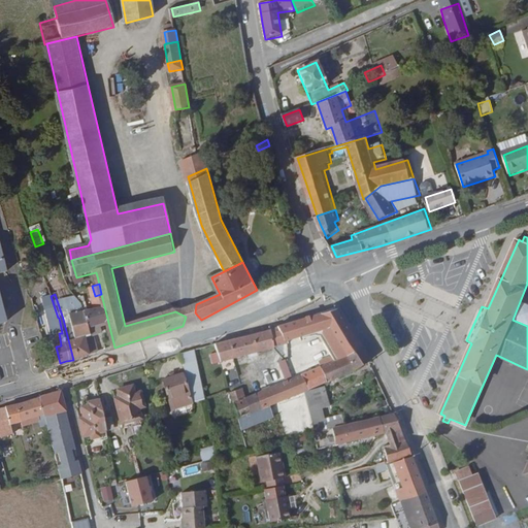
[(85,306),(79,297),(58,303),(63,319),(73,360),(84,357),(92,354),(88,335),(92,334),(86,310),(85,306)]
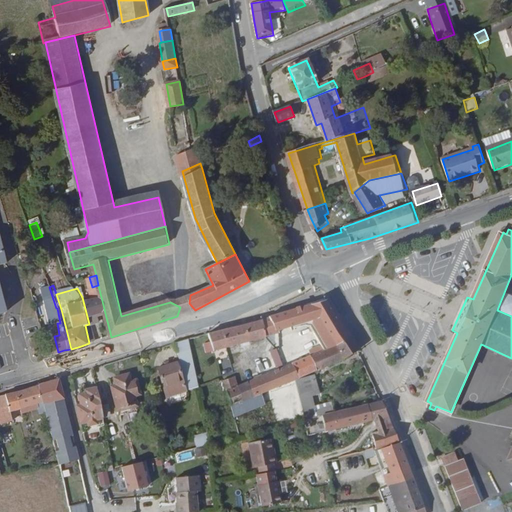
[(100,321),(98,314),(105,313),(101,297),(83,301),(89,324),(92,323),(100,321)]
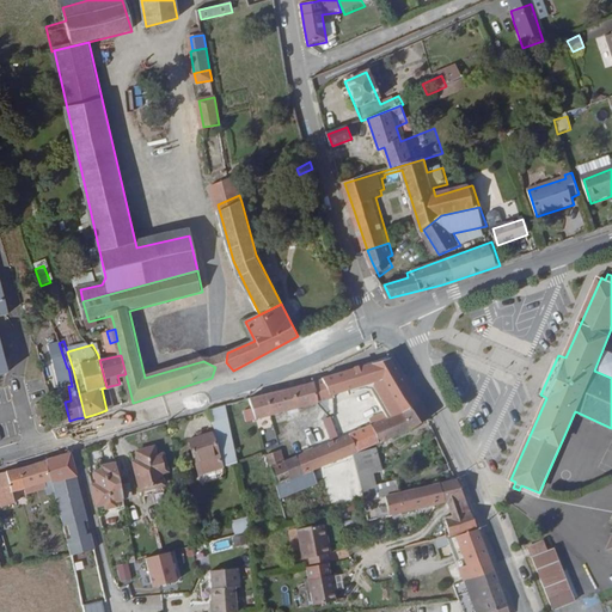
[(336,395),(384,381),(404,412),(420,405),(391,361),(383,363),(324,380),(332,398),(337,398),(336,395)]
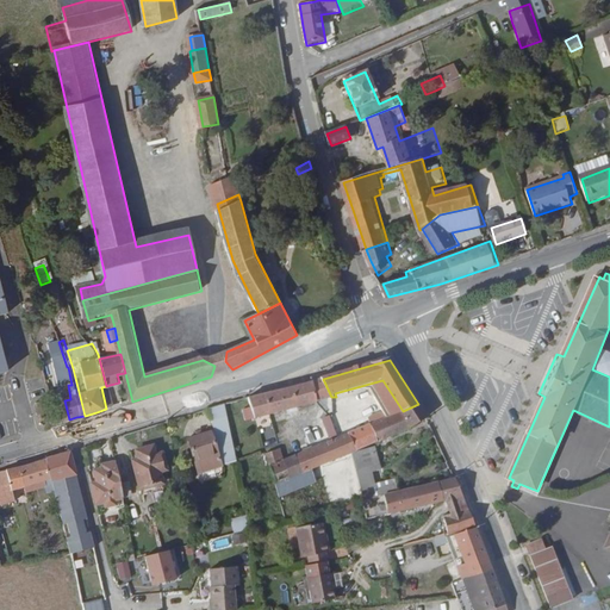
[(61,368),(64,386),(68,385),(72,385),(68,367),(67,367),(61,368)]
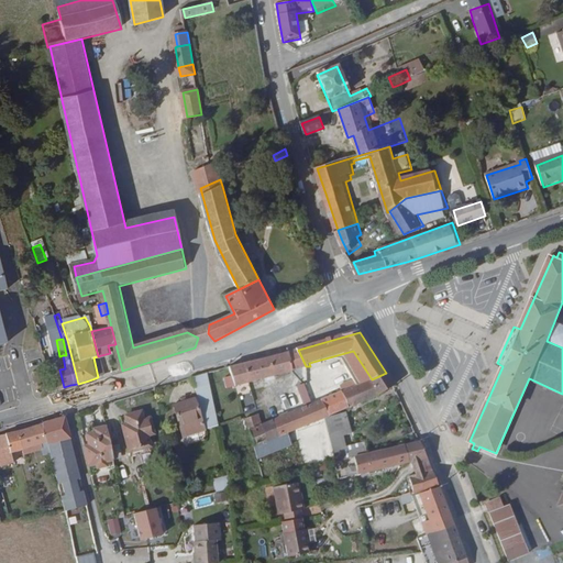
[(298,350),(291,351),(294,370),(306,366),(298,350)]
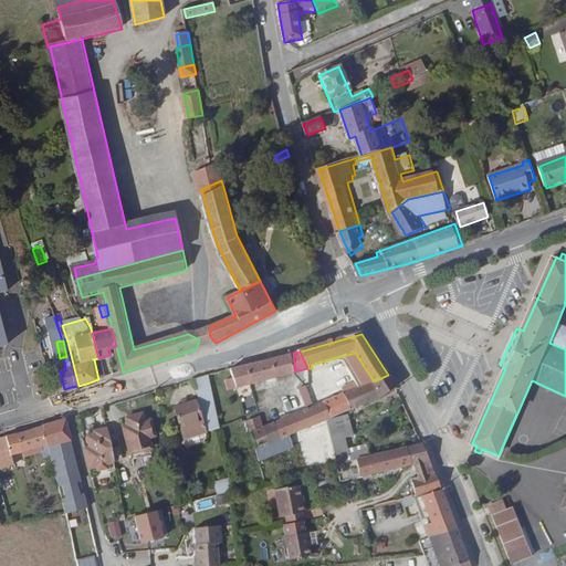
[(295,371),(293,353),(278,357),(262,362),(266,379),(295,371)]
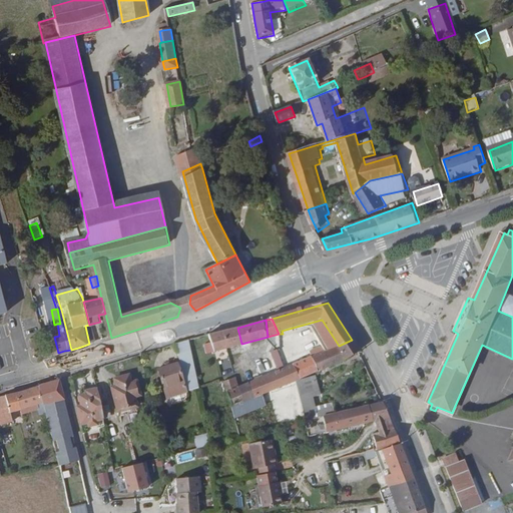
[(89,344),(96,342),(92,324),(89,325),(85,326),(89,344)]
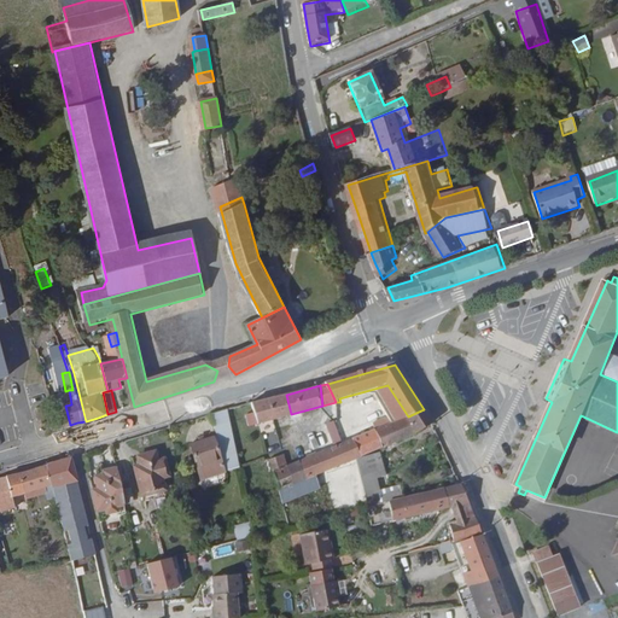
[(291,414),(286,395),(278,397),(270,400),(275,419),(291,414)]
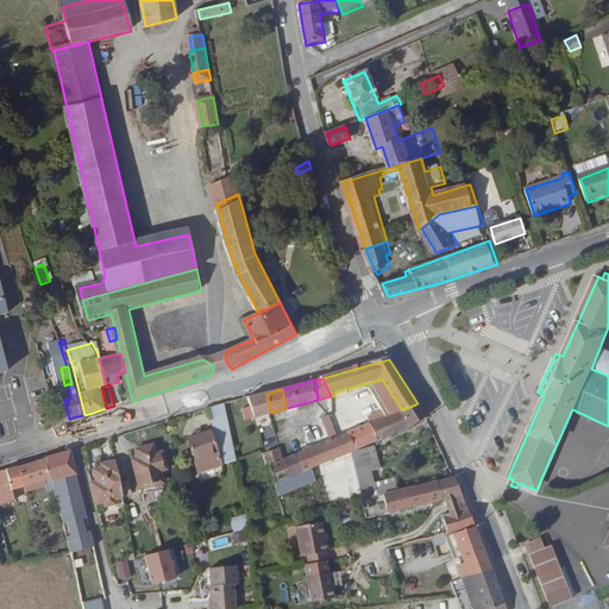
[(258,416),(271,413),(267,394),(261,395),(252,397),(255,406),(258,415),(258,416)]
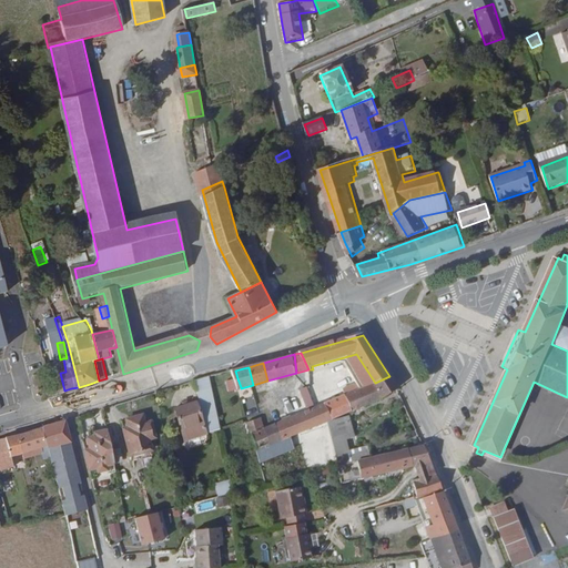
[(39,386),(49,383),(47,373),(36,376),(39,386)]
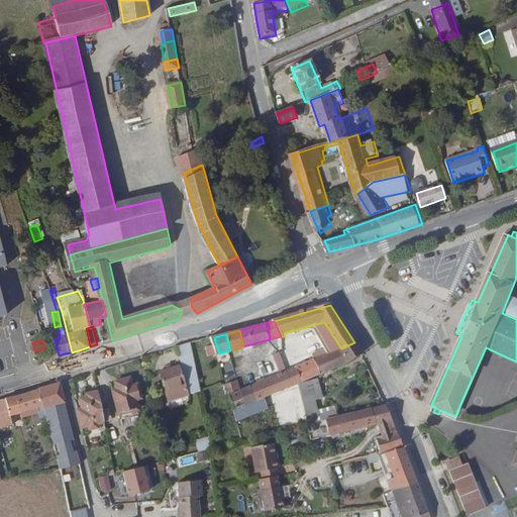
[(323,373),(363,355),(354,342),(341,348),(317,357),(323,373)]
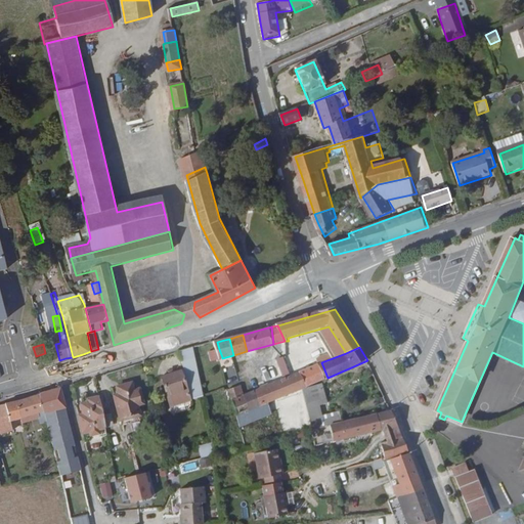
[(193,348),(180,352),(183,373),(198,369),(193,348)]
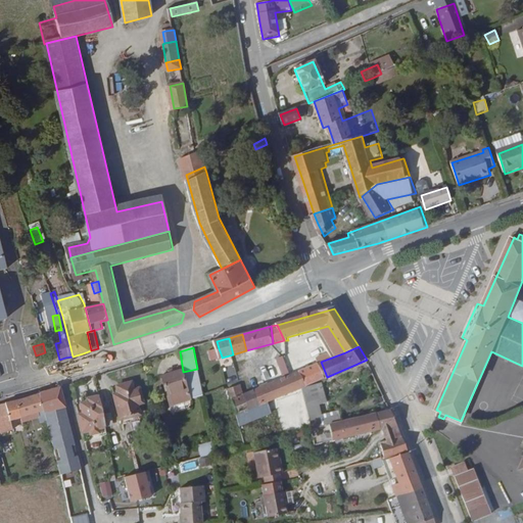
[(212,349),(215,359),(222,357),(219,348),(212,349)]
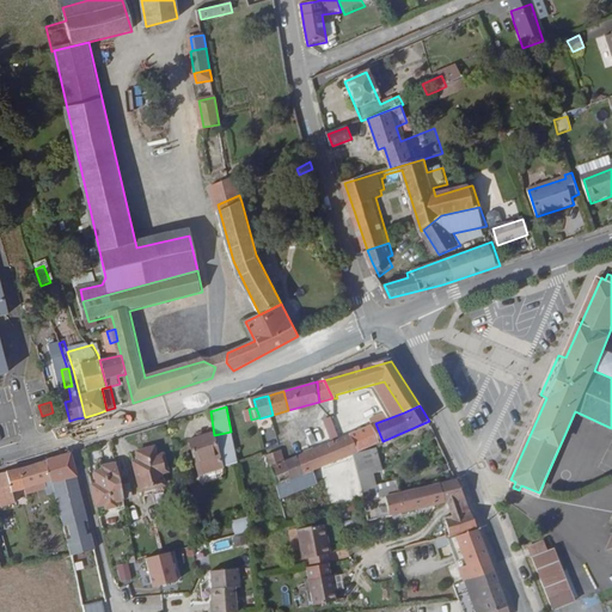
[(335,423),(328,426),(334,441),(341,438),(335,423)]
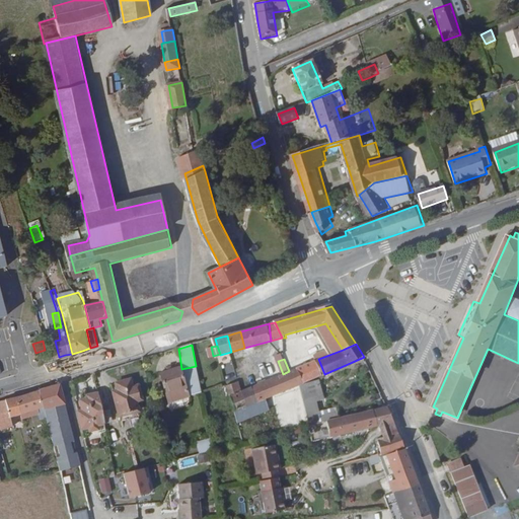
[(324,374),(318,359),(289,371),(295,386),(297,385),(314,378),(323,374),(324,374)]
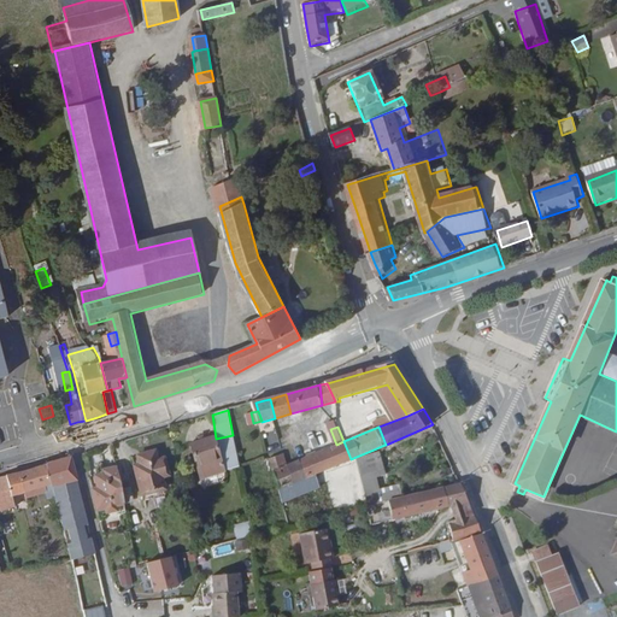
[(222,459),(238,454),(233,435),(216,439),(222,460),(222,459)]
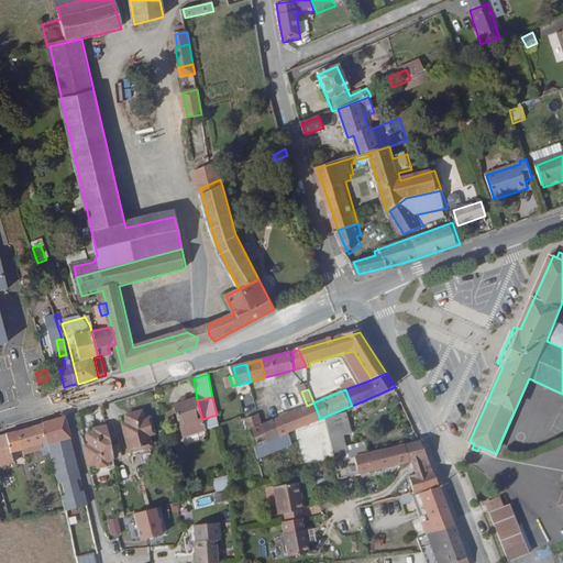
[(181,426),(202,420),(197,400),(175,406),(180,427),(181,426)]
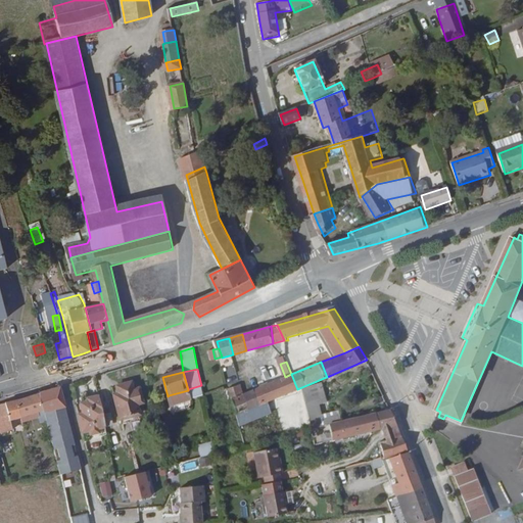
[(291,374),(285,377),(256,389),(257,395),(255,396),(258,405),(297,389),(291,374)]
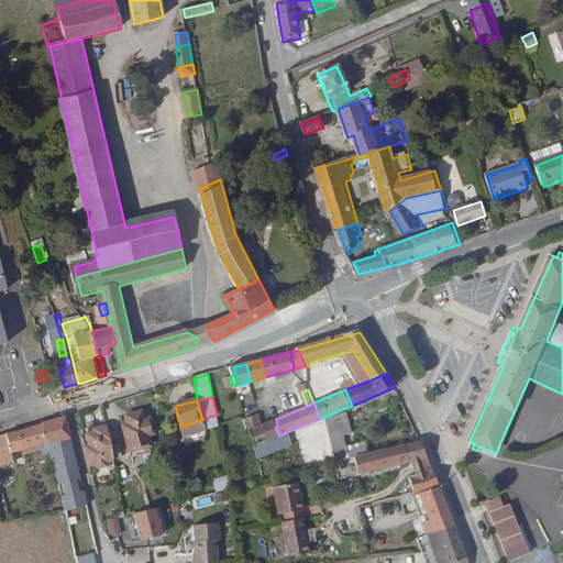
[(148,419),(144,420),(142,412),(127,417),(129,424),(130,430),(124,431),(130,452),(151,446),(148,437),(153,435),(152,432),(154,428),(153,423),(148,421),(148,419)]
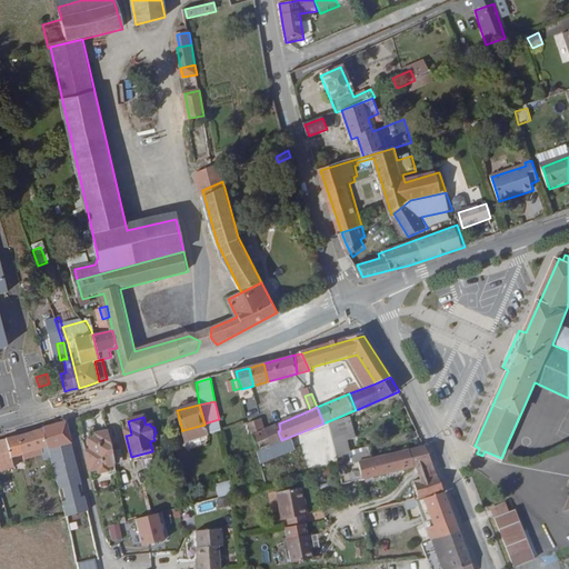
[(252,423),(260,449),(272,445),(267,428),(263,419),(252,423)]
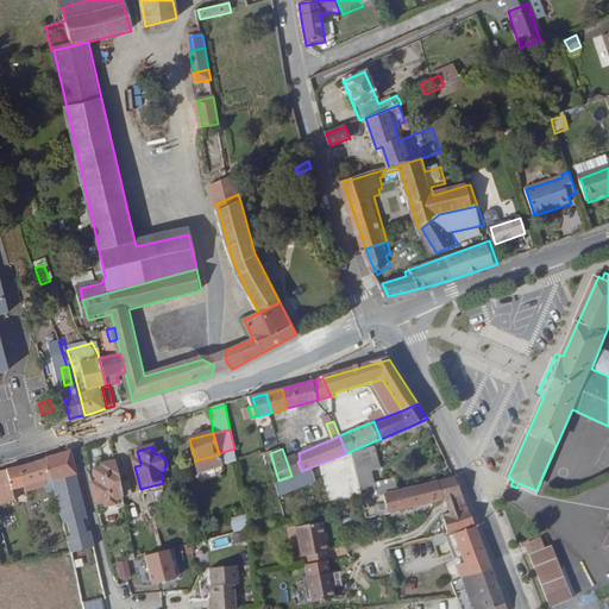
[(356,472),(368,468),(360,450),(349,454),(356,472)]
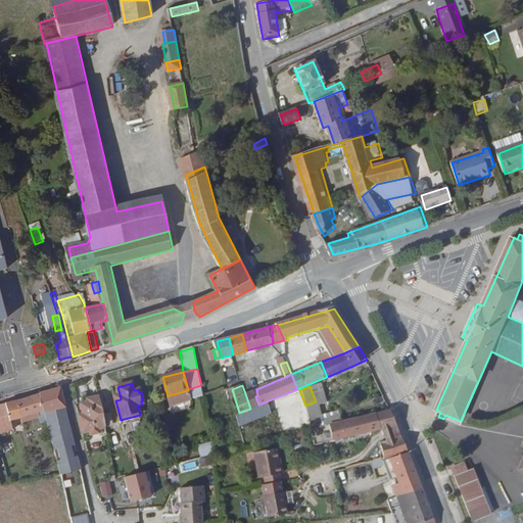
[(63,406),(59,388),(52,390),(56,408),(63,406)]
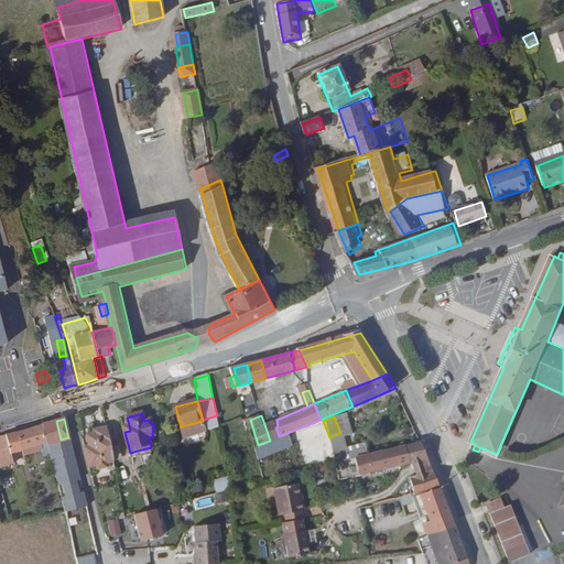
[(206,434),(203,420),(203,421),(182,426),(185,440),(206,434)]
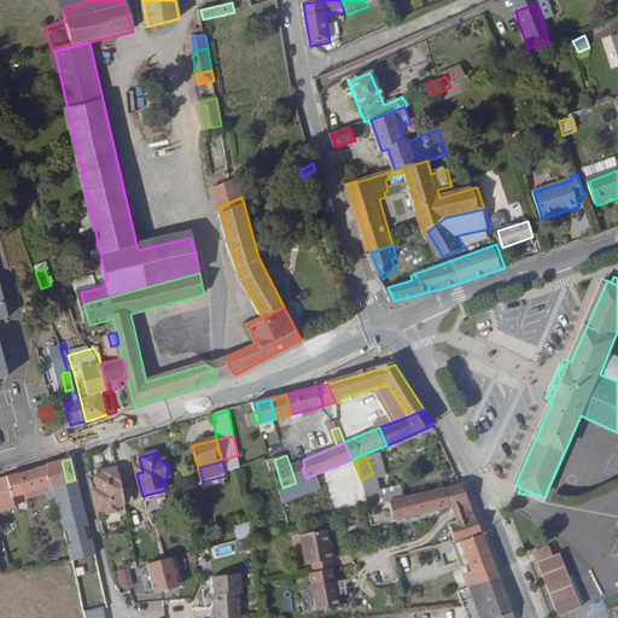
[(302,468),(304,467),(303,460),(290,465),(296,483),(305,478),(302,468)]
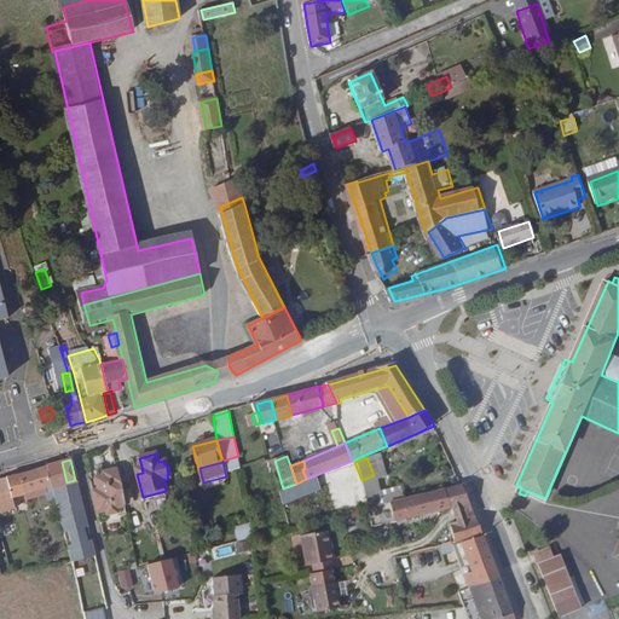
[(67,482),(62,462),(48,466),(52,486),(67,482)]
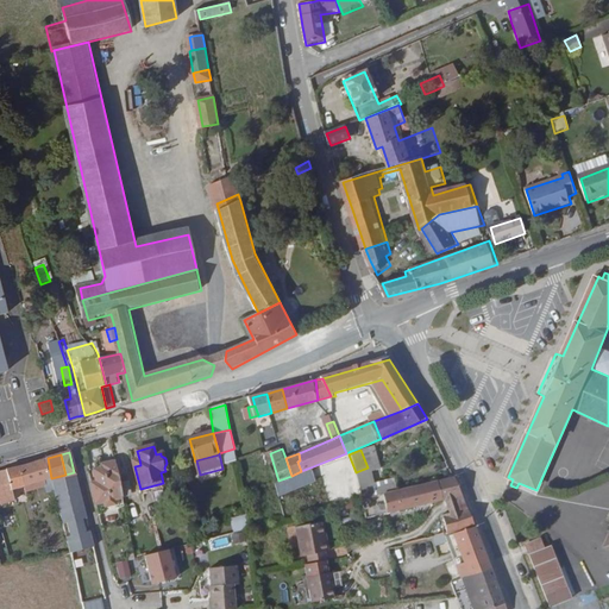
[(49,494),(55,493),(52,481),(51,478),(48,458),(20,465),(0,470),(0,504),(16,501),(13,489),(24,485),(37,483),(38,488),(46,487),(49,494)]
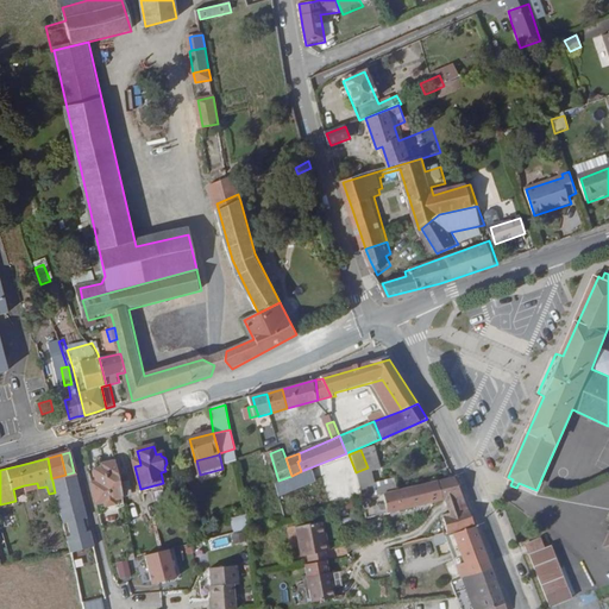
[(114,500),(123,497),(115,463),(102,465),(102,469),(95,471),(98,483),(99,489),(93,490),(96,502),(106,501),(106,506),(115,503),(114,500)]
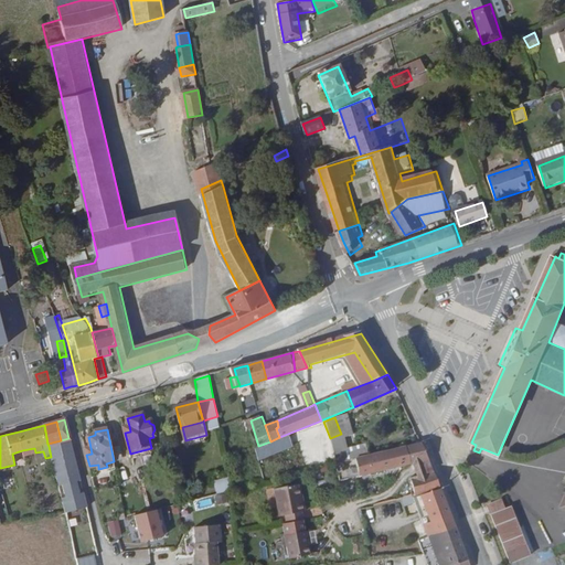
[(78,473),(71,441),(49,446),(51,457),(63,512),(65,511),(65,513),(87,508),(84,493),(81,493),(78,482),(81,481),(78,473)]
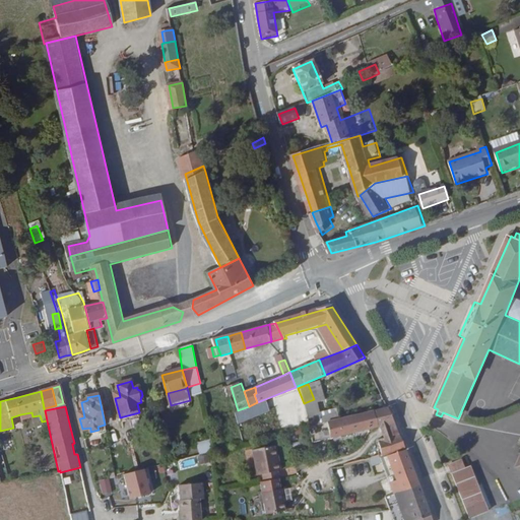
[(387,406),(331,420),(312,426),(308,427),(311,443),(378,428),(394,424),(391,415),(387,406)]
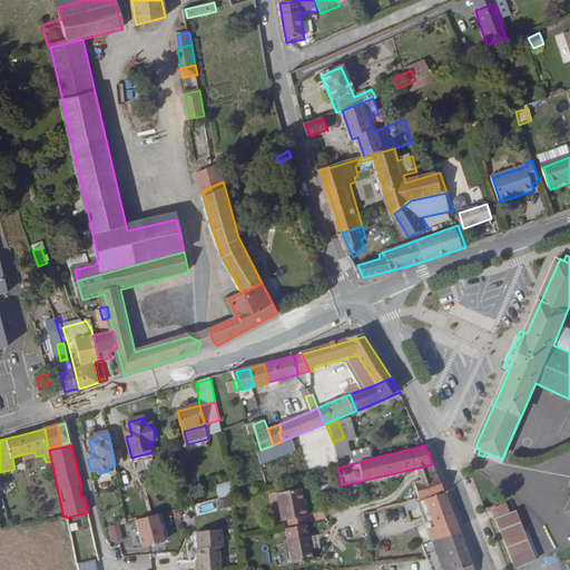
[(360,449),(337,455),(342,467),(363,461),(360,449)]
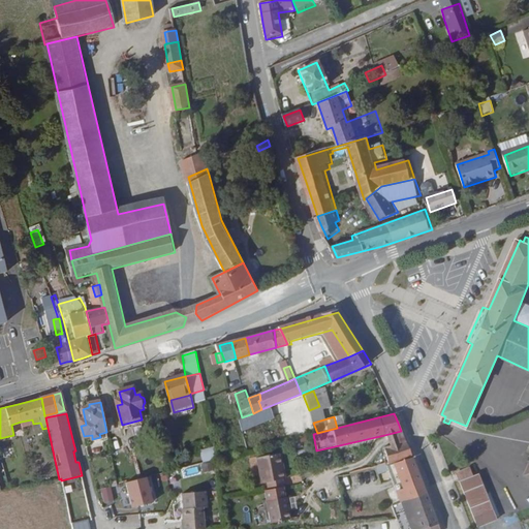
[(384,435),(387,446),(405,442),(401,431),(384,435)]
